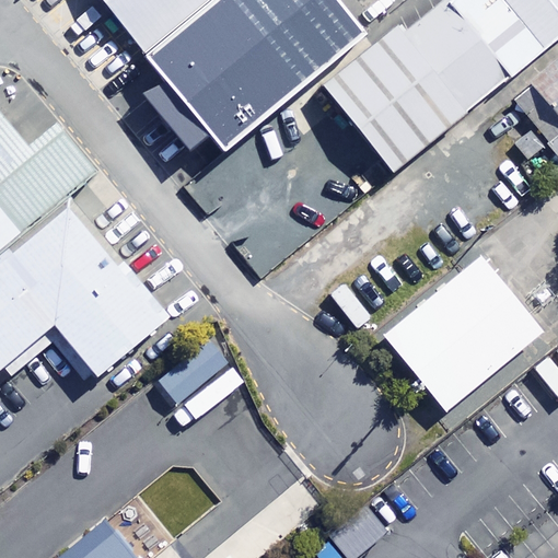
[(99,0),(143,54),(209,0),(99,0)]
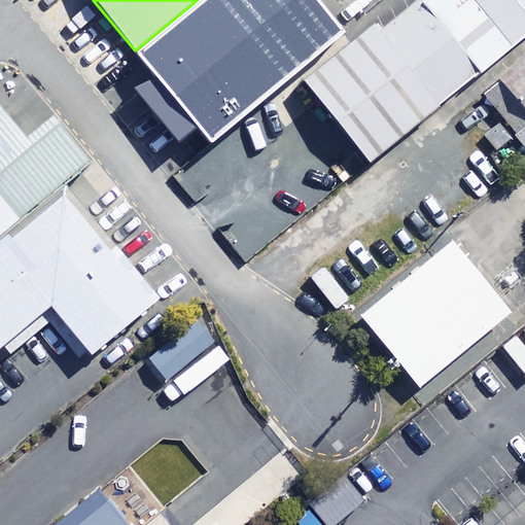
[(197,0),(135,50),(207,139),(342,31),(316,0),(197,0)]
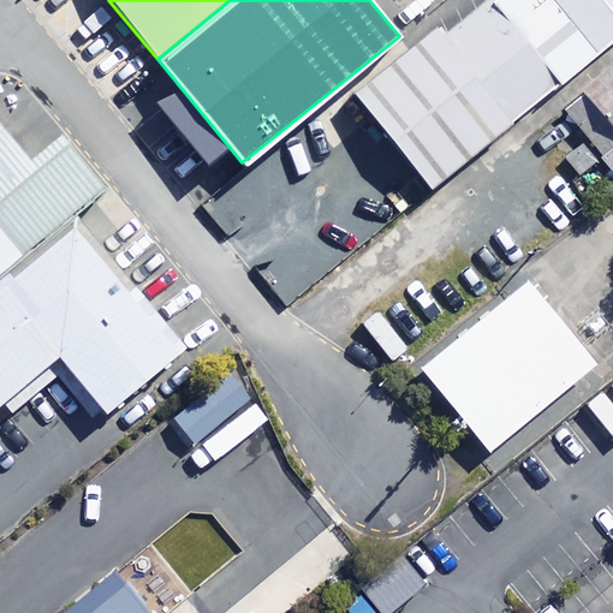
[(432,188),(561,83),(494,0),(492,0),(447,35),(436,21),(351,89),(432,188)]
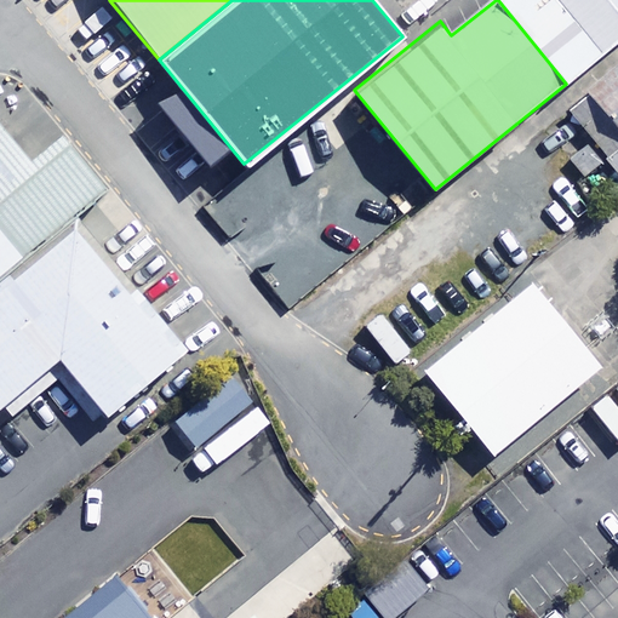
[(498,0),(566,84),(617,43),(617,0),(498,0)]
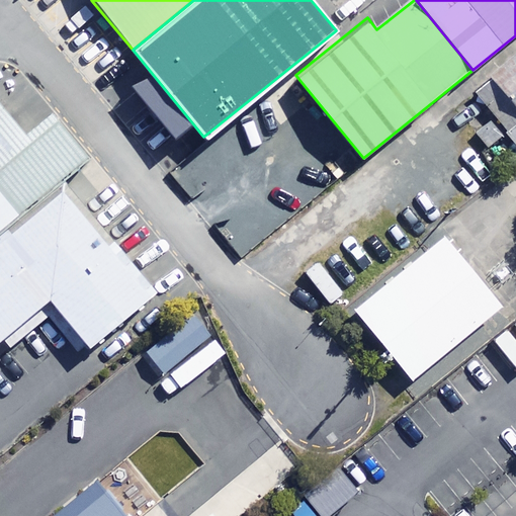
[(515,55),(475,90),(515,138),(515,55)]
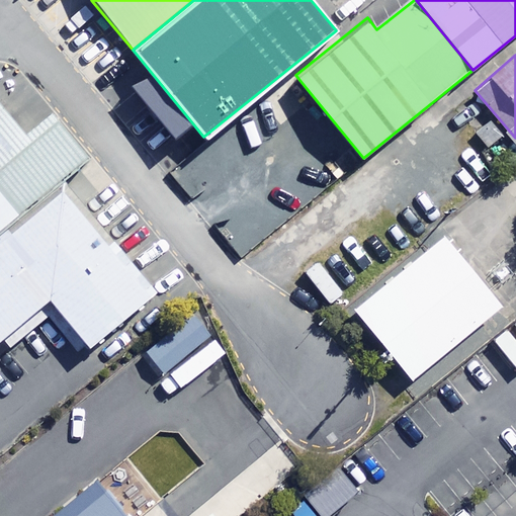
[(0,231),(63,179),(90,157),(53,112),(25,135),(0,103),(0,231)]
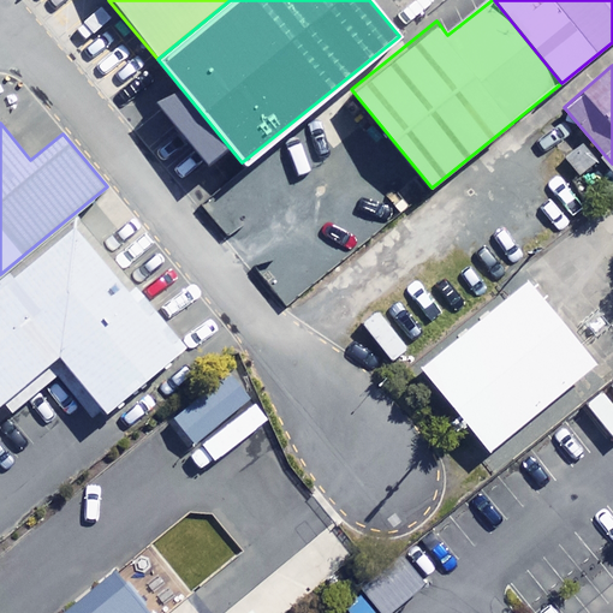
[(0,274),(0,422),(66,367),(106,412),(186,345),(75,213),(0,274)]
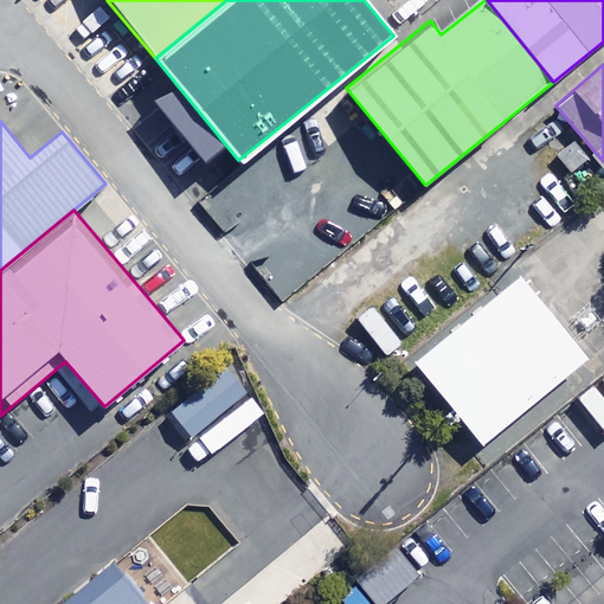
[(589,358),(520,275),(417,361),(484,444),(589,358)]
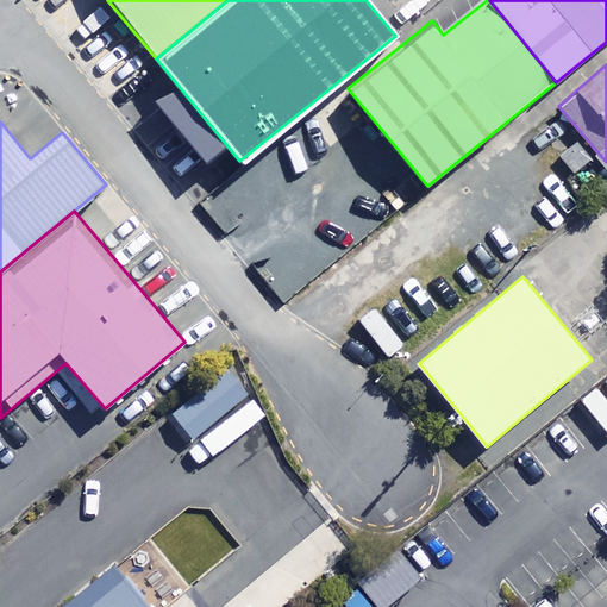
[(169,412),(189,440),(248,399),(227,370),(169,412)]
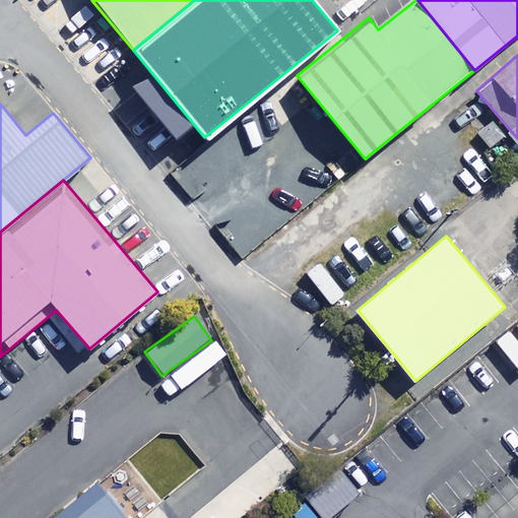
[(317,517),(329,517),(359,497),(339,471),(303,498),(317,517)]
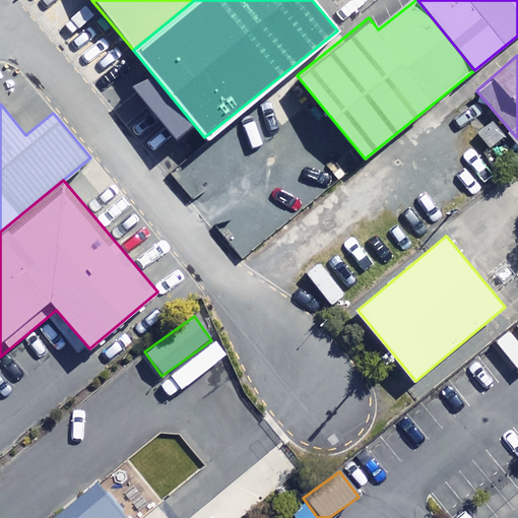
[(127,517),(96,480),(49,517),(127,517)]
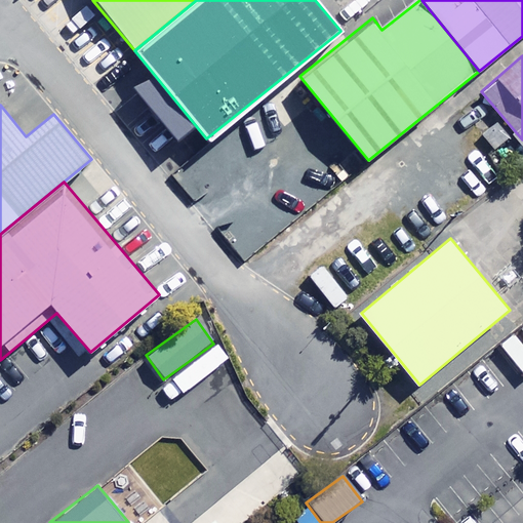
All buildings are outlined.
